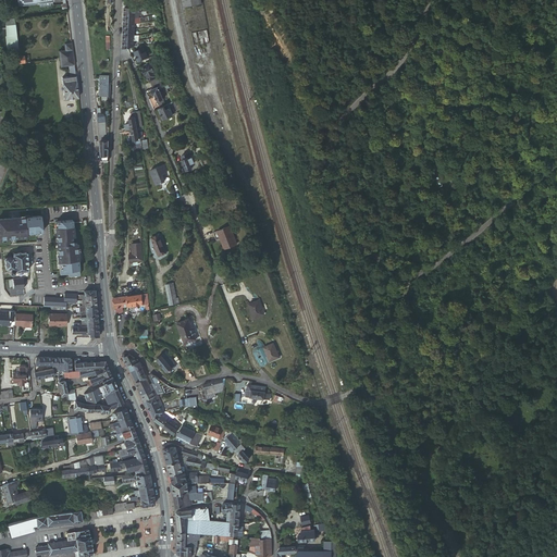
[(14,19),(7,20),(8,38),(9,51),(19,50),(14,19)]
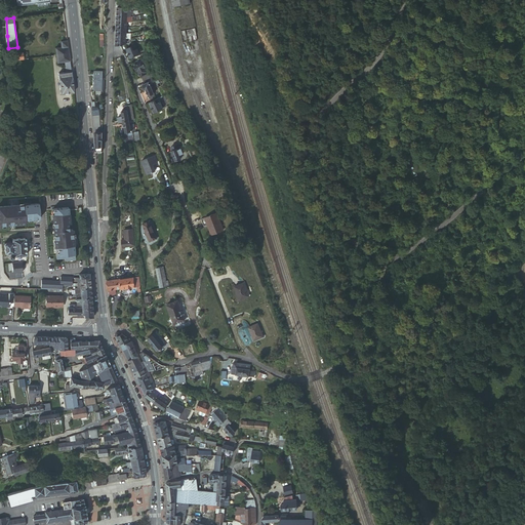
[(135,44),(127,48),(130,57),(139,53),(135,44)]
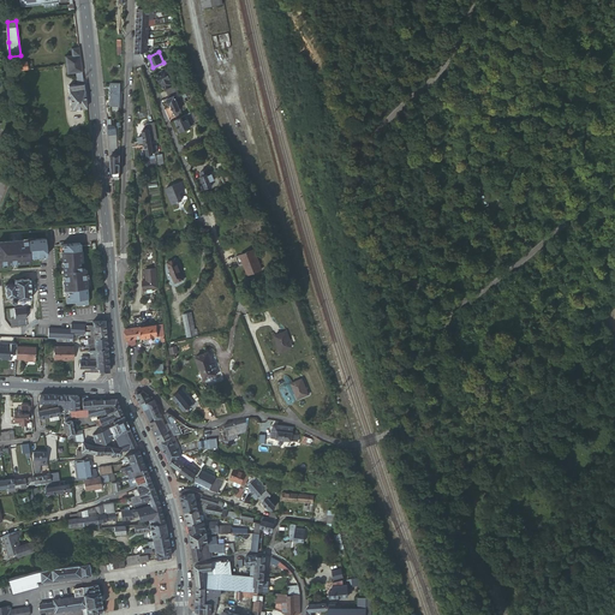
[(76,64),(66,65),(66,66),(67,75),(76,73),(82,72),(81,64),(76,64)]
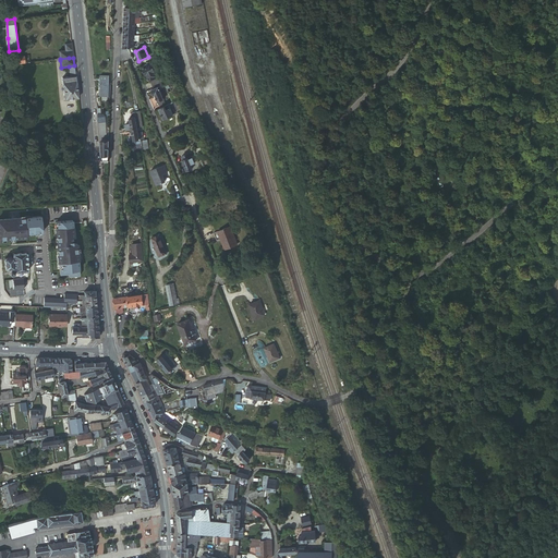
[(156,68),(154,62),(149,64),(149,65),(143,69),(146,74),(147,74),(149,79),(156,75),(155,72),(156,71),(155,69),(156,68)]
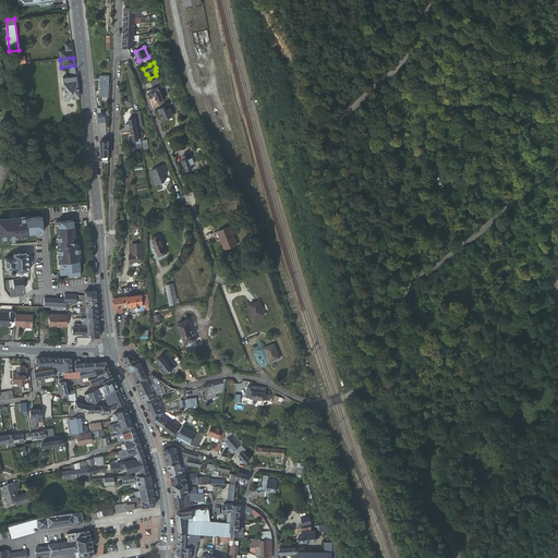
[(65,100),(79,98),(74,65),(69,67),(70,77),(63,79),(65,100)]
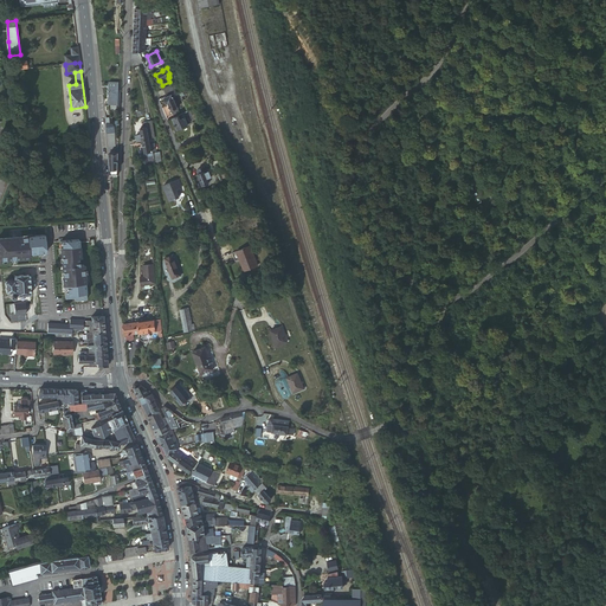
[(110,82),(110,91),(109,104),(117,105),(118,91),(117,91),(118,82),(110,82)]
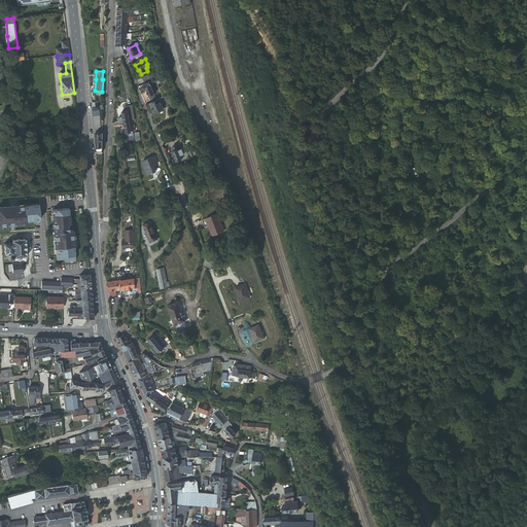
[(142,77),(145,83),(149,81),(154,79),(151,73),(142,77)]
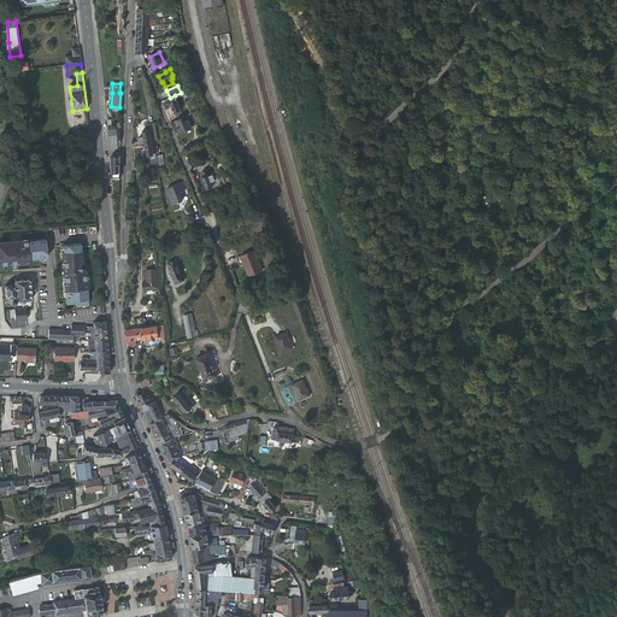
[(170,98),(169,99),(171,105),(171,104),(174,107),(171,107),(174,112),(175,111),(176,116),(181,113),(178,110),(181,109),(176,99),(177,99),(175,95),(170,98)]
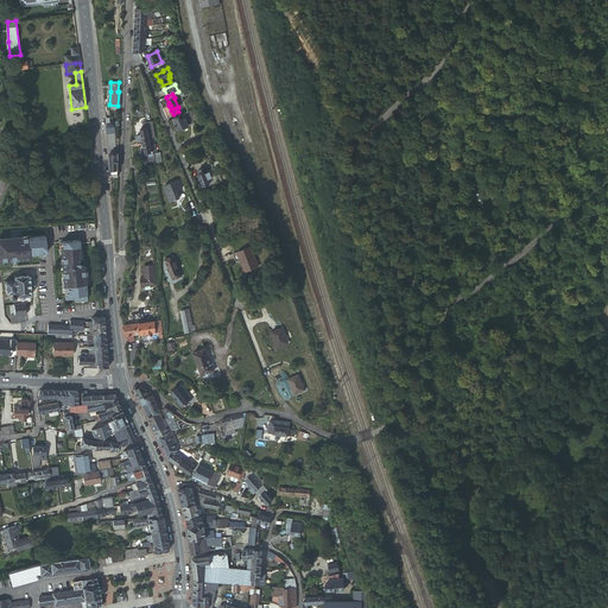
[(173,118),(178,130),(194,122),(189,112),(173,118)]
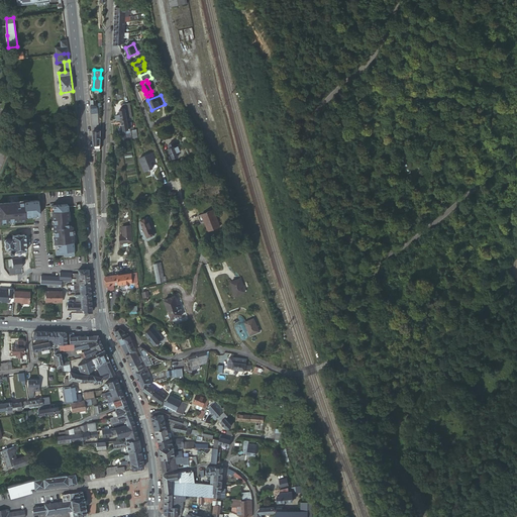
[(125,108),(127,118),(132,117),(129,103),(122,104),(122,108),(125,108)]
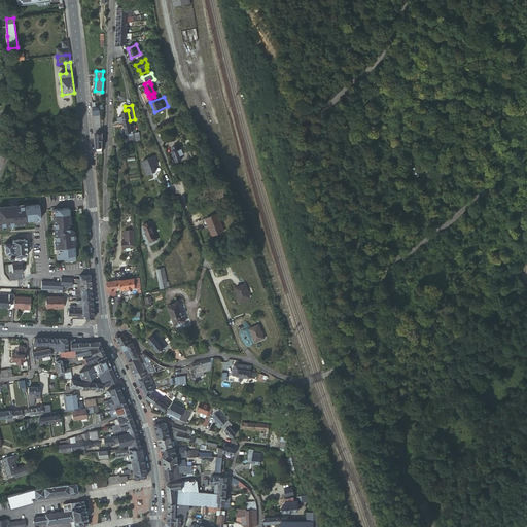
[(100,115),(94,115),(95,125),(97,152),(103,151),(103,133),(101,133),(100,115)]
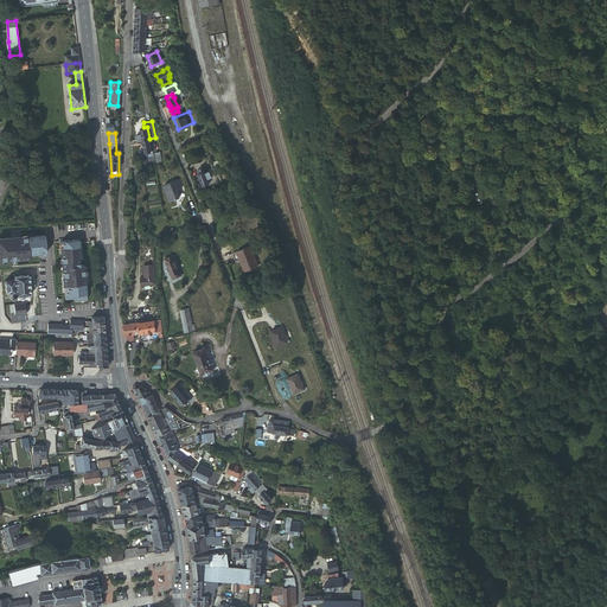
[(199,174),(204,186),(210,184),(209,181),(212,179),(209,172),(208,172),(205,167),(199,170),(200,173),(199,174)]
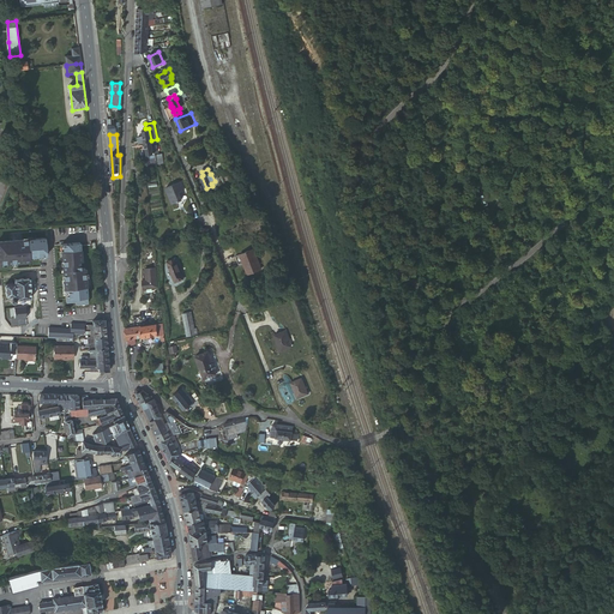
[(166,187),(172,203),(181,199),(179,192),(184,190),(181,181),(166,187)]
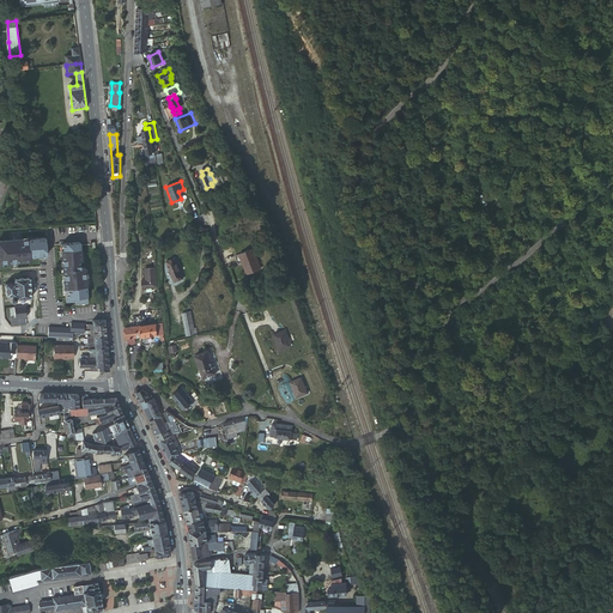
[(483,205),(487,205),(487,202),(489,201),(490,199),(490,198),(491,195),(490,194),(489,192),(487,190),(486,189),(484,189),(483,189),(480,189),(479,190),(477,192),(475,193),(475,195),(475,198),(477,201),(478,201),(479,202),(483,204),(483,205)]
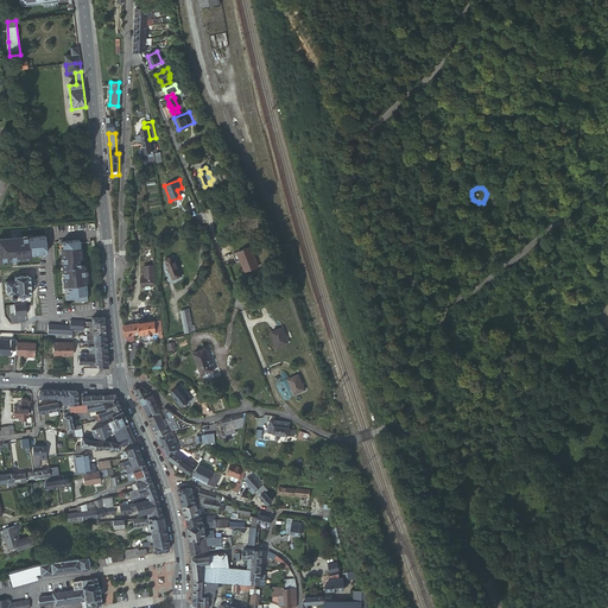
[(46,253),(45,236),(0,239),(0,260),(30,259),(30,254),(46,253)]
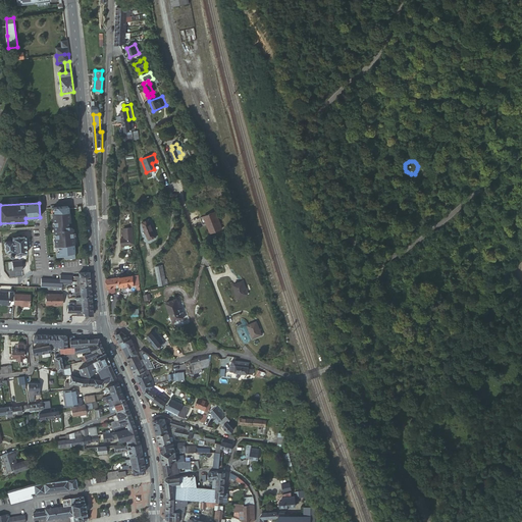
[(54,213),(53,213),(56,257),(64,256),(64,258),(74,258),(72,227),(68,228),(68,222),(69,222),(68,206),(53,207),(54,213)]
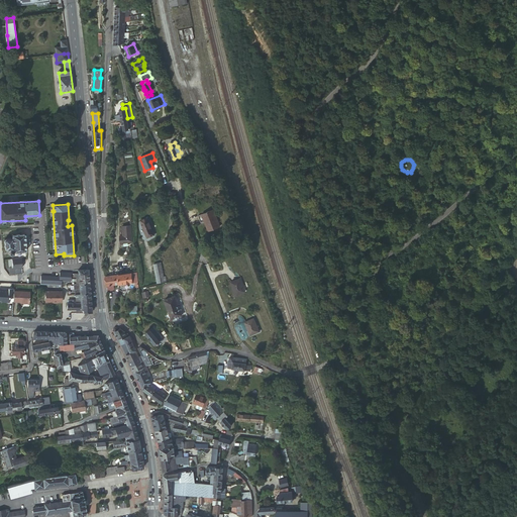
[(213,209),(198,215),(201,222),(205,220),(209,230),(220,226),(213,209)]
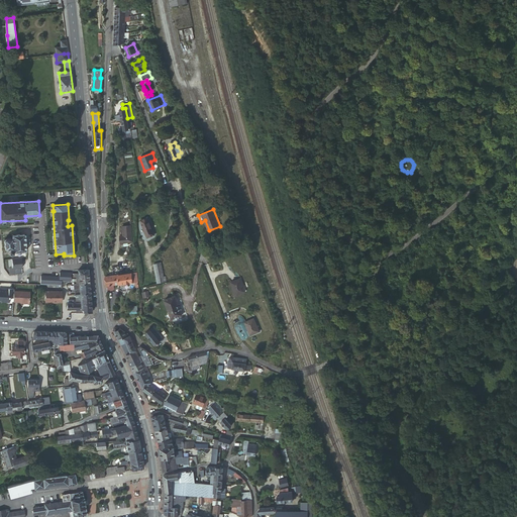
[(154,233),(147,216),(140,219),(146,237),(154,233)]
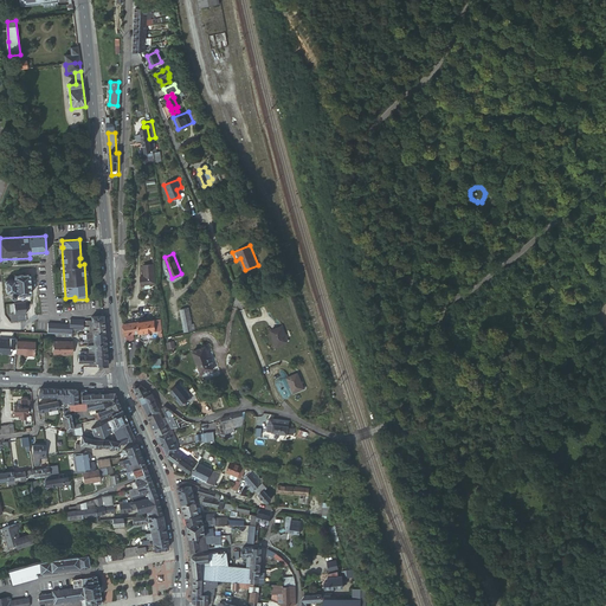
[(156,284),(154,265),(144,266),(146,277),(142,277),(142,285),(156,284)]
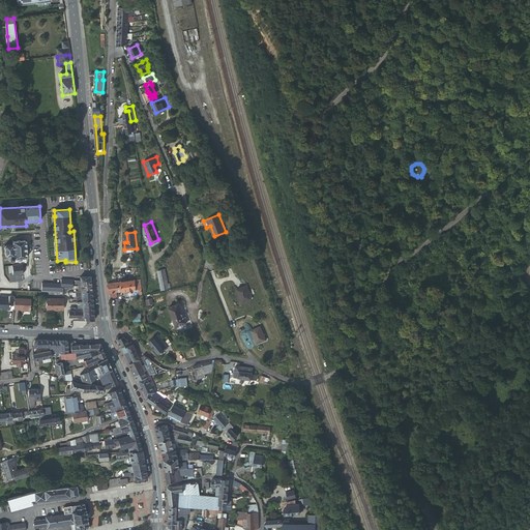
[(27,257),(26,240),(12,240),(12,243),(6,243),(5,244),(4,245),(5,254),(6,255),(8,256),(9,257),(10,260),(10,261),(11,261),(13,261),(15,261),(15,260),(15,258),(27,257)]
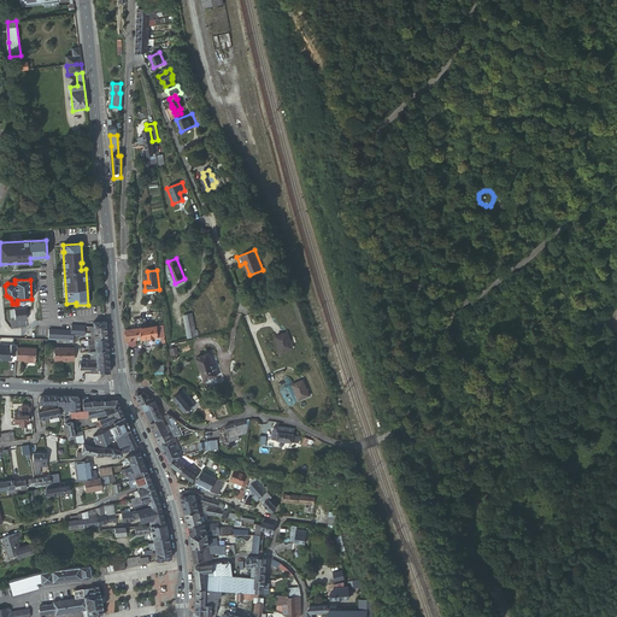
[(25,307),(16,309),(17,319),(27,318),(25,307)]
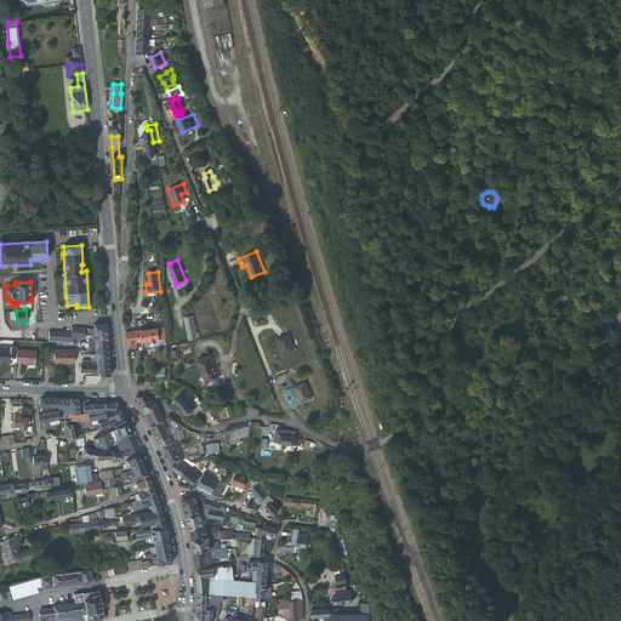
[(197,339),(199,339),(193,315),(184,318),(189,334),(195,332),(197,339)]
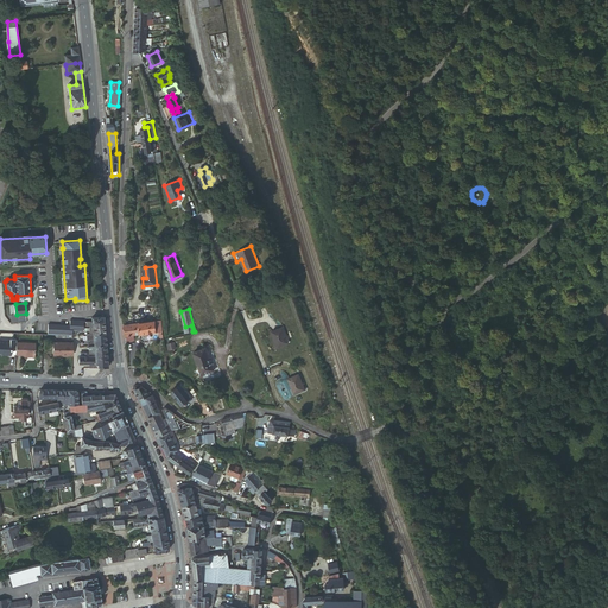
[(83,328),(83,321),(70,321),(70,325),(48,324),(48,334),(74,335),(74,330),(80,330),(83,330),(83,328)]
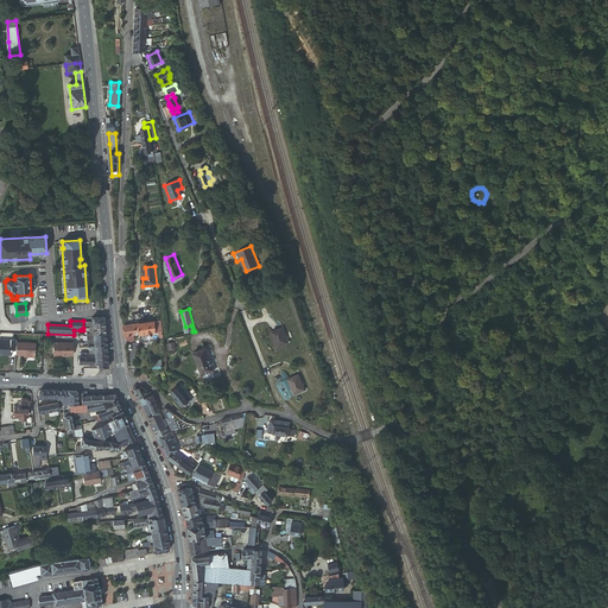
[(157,331),(156,321),(140,322),(141,333),(141,334),(157,331)]
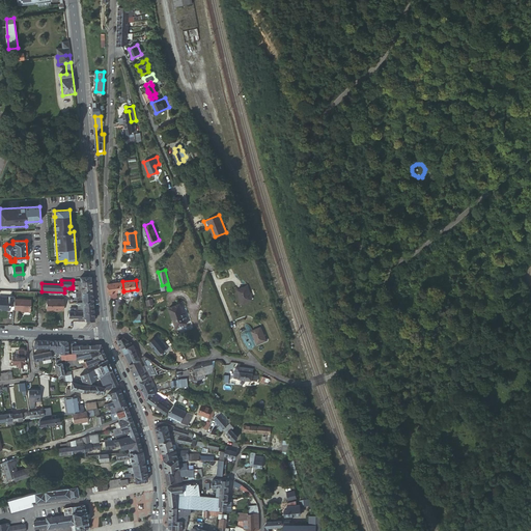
[(116,282),(110,283),(111,297),(111,299),(118,298),(117,291),(116,282)]
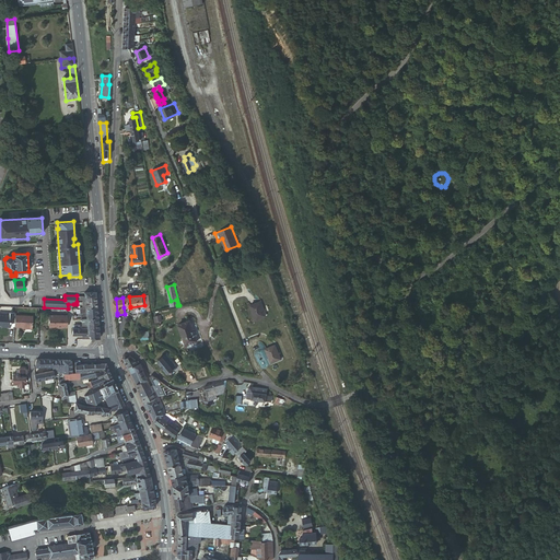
[(260,302),(251,306),(256,321),(266,316),(260,302)]
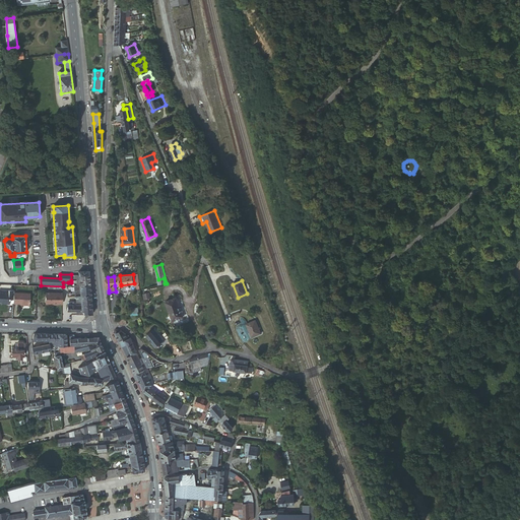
[(14,300),(14,293),(14,291),(8,291),(8,293),(0,291),(0,305),(2,306),(2,305),(7,306),(8,305),(14,305),(14,300)]
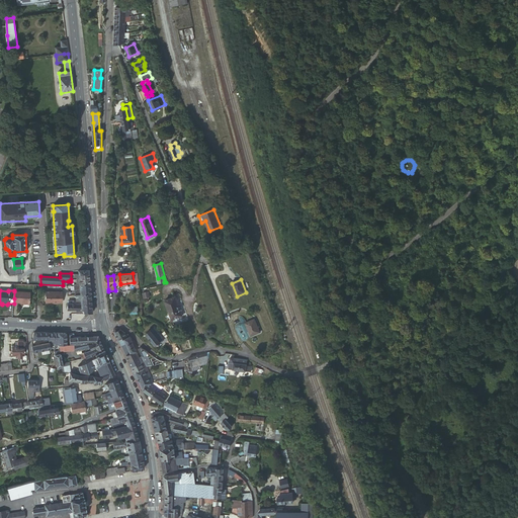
[(14,298),(14,304),(29,305),(29,292),(14,291),(14,298)]
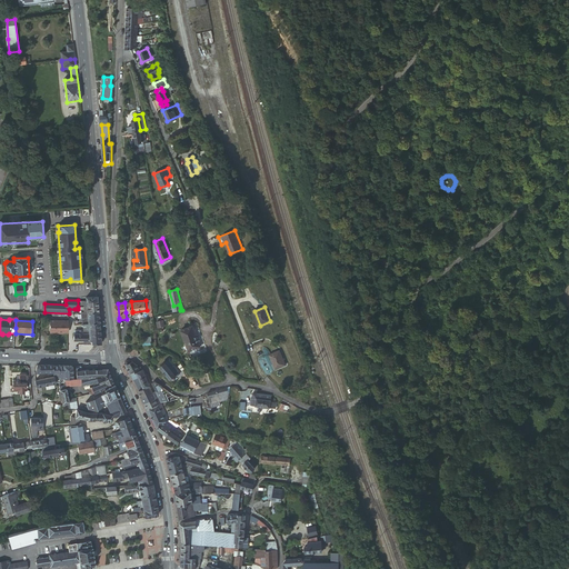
[(49,332),(68,333),(68,321),(50,320),(49,332)]
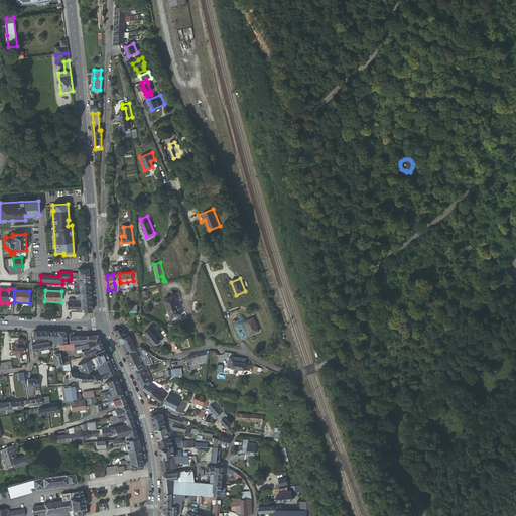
[(164,299),(171,317),(182,313),(175,295),(164,299)]
